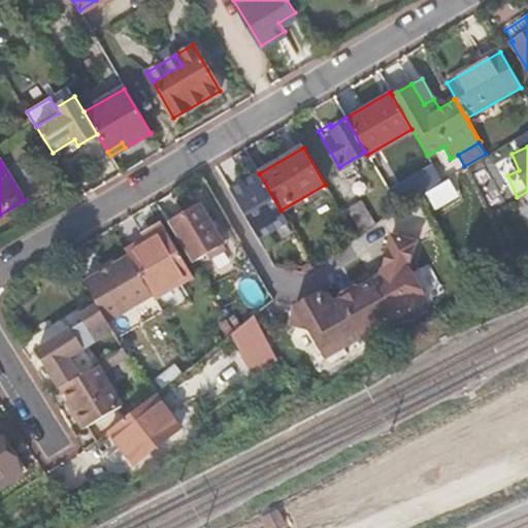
[(243,183),(259,173),(256,169),(240,177),(243,183)]
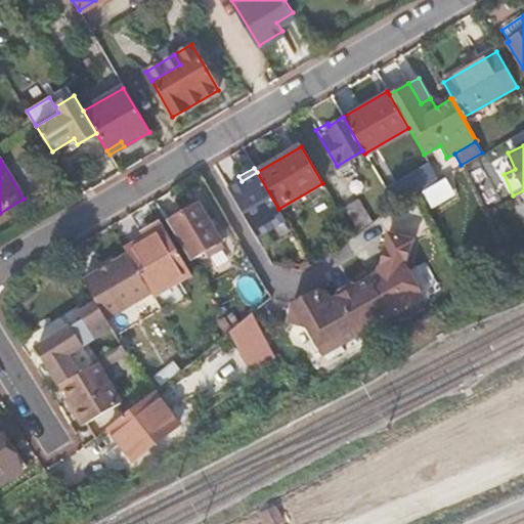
[(256,236),(285,220),(278,209),(257,172),(242,181),(227,188),(256,236)]
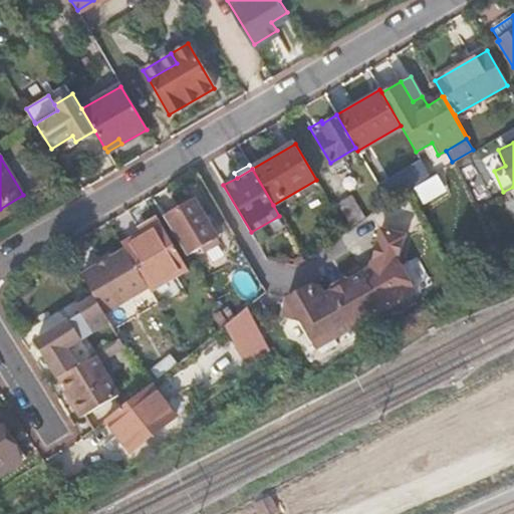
[(350,194),(335,202),(351,228),(364,218),(350,194)]
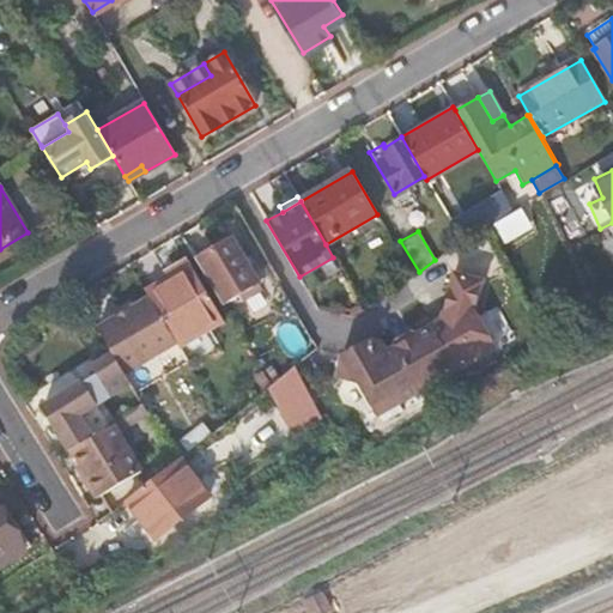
[(195,260),(223,305),(237,296),(241,301),(248,297),(246,291),(258,284),(259,284),(232,238),(195,260)]
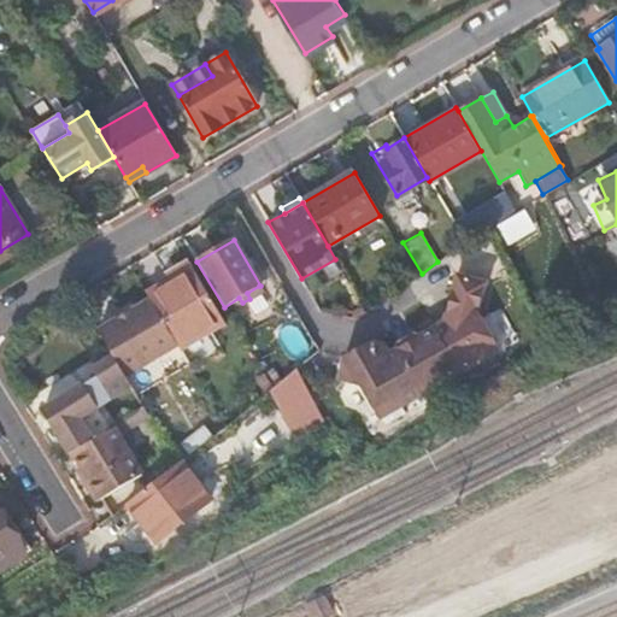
[(165,275),(169,281),(192,268),(188,262),(165,275)]
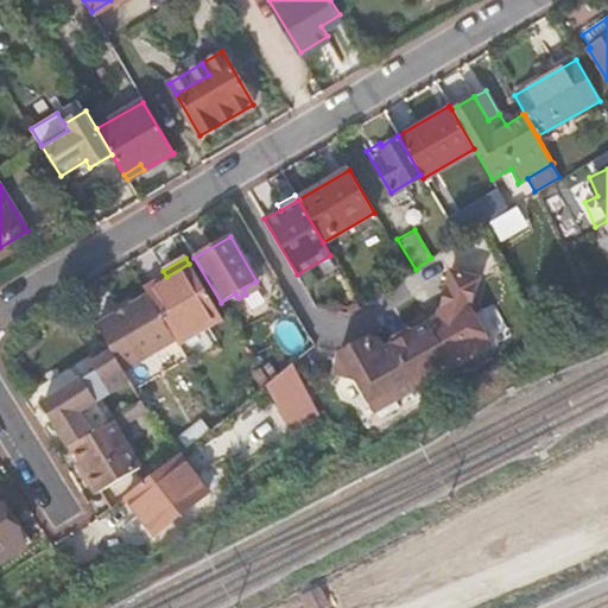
[(147,296),(175,341),(177,346),(222,320),(189,264),(166,277),(144,289),(147,296)]
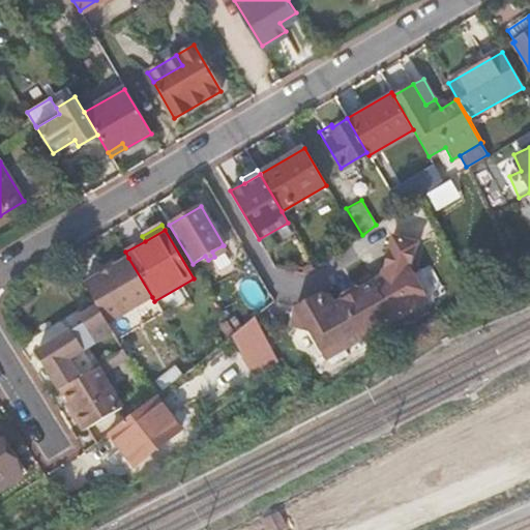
[(390,272),(376,280),(398,319),(430,300),(411,268),(419,243),(394,234),(385,264),(386,266),(388,268),(390,272)]
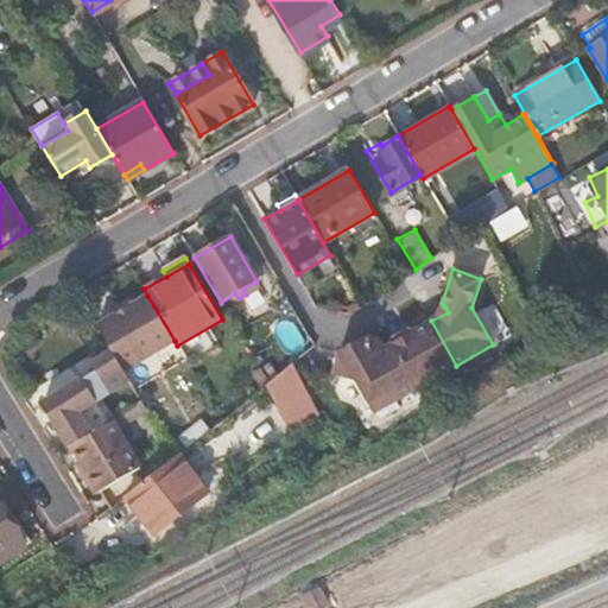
[(122,371),(175,341),(147,296),(96,325),(108,344),(112,350),(122,371)]
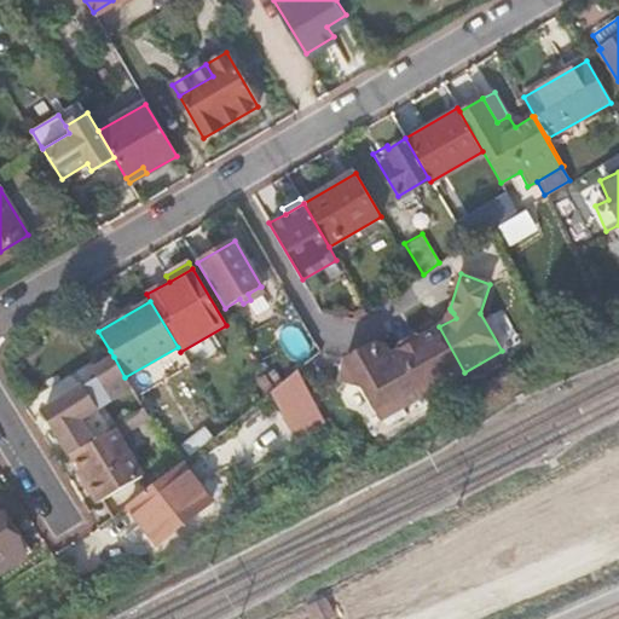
[(437,322),(439,327),(456,318),(453,313),(451,311),(435,319),(437,322)]
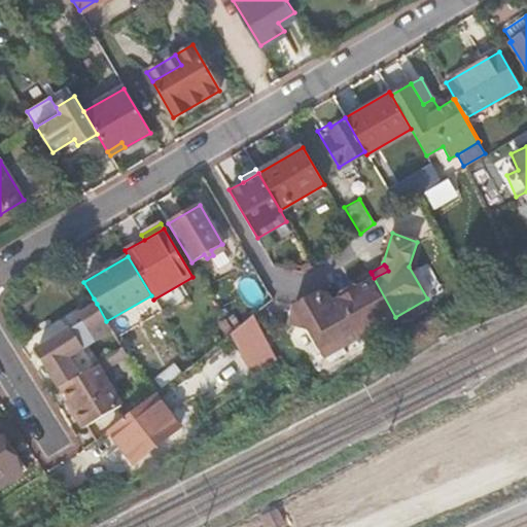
[(339,294),(341,296),(374,278),(372,274),(341,291),(339,294)]
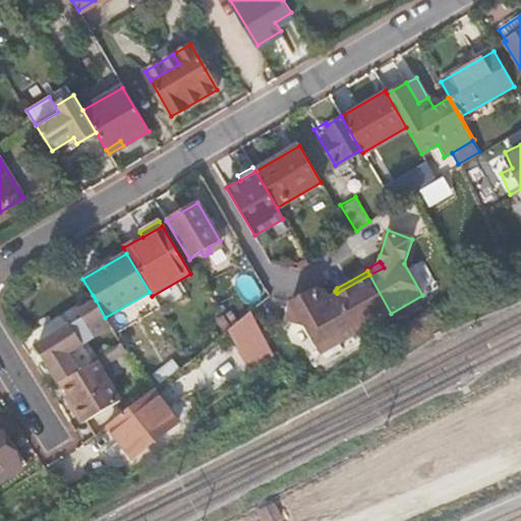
[(369,275),(337,293),(358,332),(391,313),(369,275)]
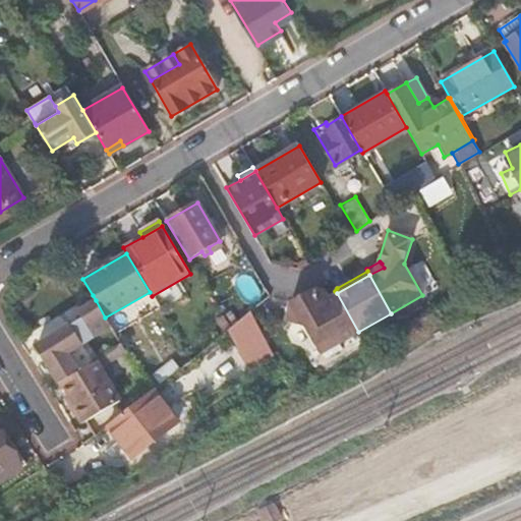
[(358,332),(337,293),(328,298),(324,292),(310,289),(291,299),(285,321),(304,326),(320,353),(358,332)]
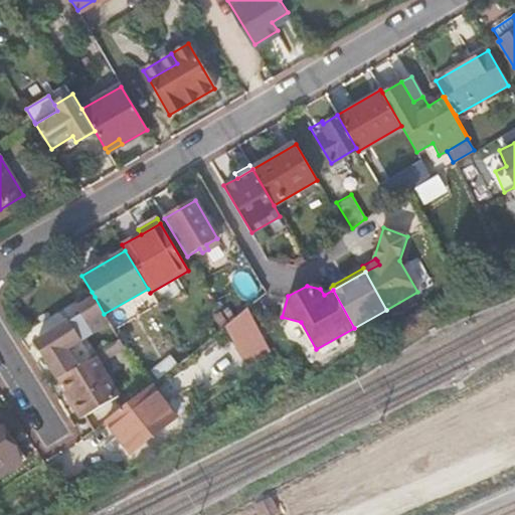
[(65,321),(33,341),(56,378),(57,378),(74,367),(89,359),(76,339),(108,321),(104,314),(95,297),(75,309),(78,314),(66,322),(65,321)]
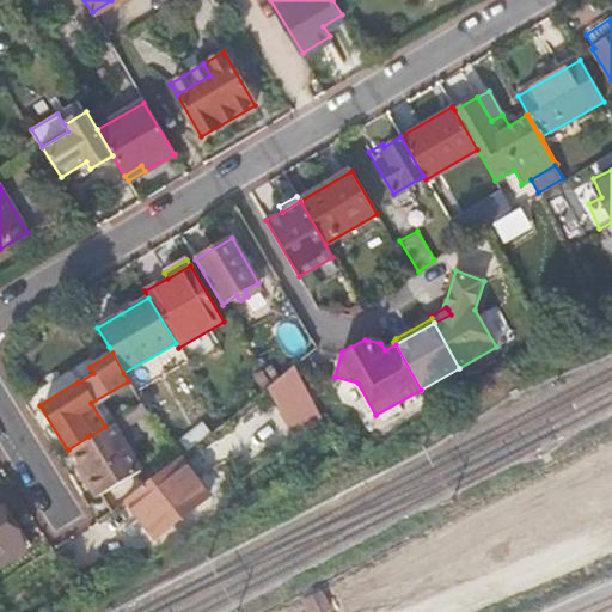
[(323,418),(294,366),(270,385),(297,433),(323,418)]
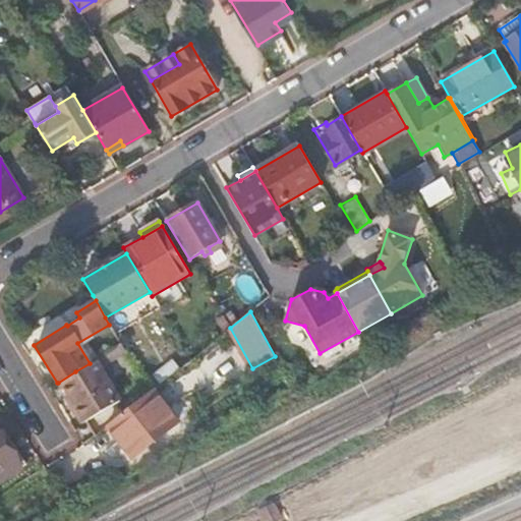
[(153,374),(160,384),(178,368),(172,359),(153,374)]
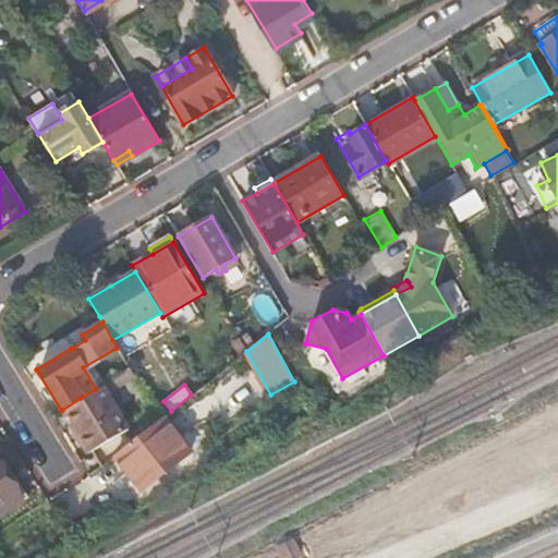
[(81,398),(62,410),(87,451),(125,427),(100,386),(96,389),(81,398)]
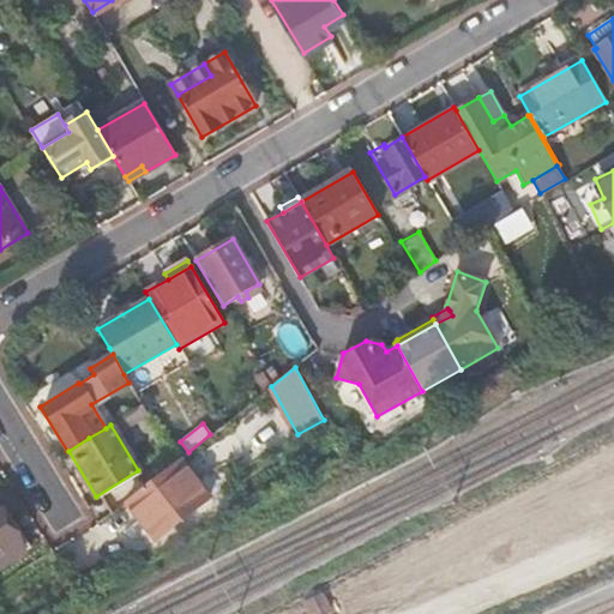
[(176,462),(162,473),(126,501),(156,537),(210,495),(181,458),(176,462)]
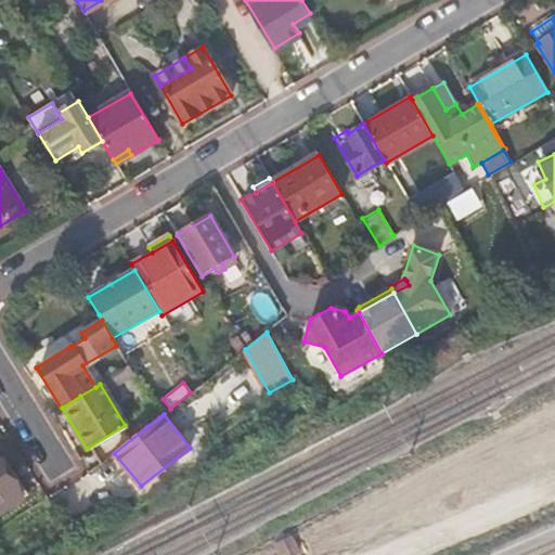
[(0,462),(0,511),(22,498),(0,462)]
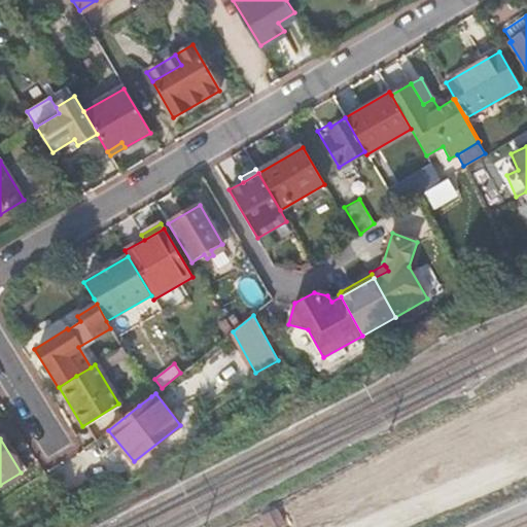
[(276,510),(261,518),(266,526),(278,526),(283,525),(276,510)]
